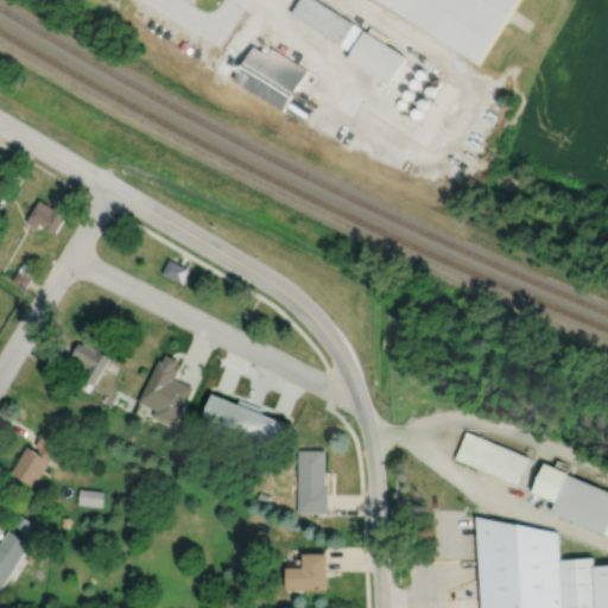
[(366,30),(318,0),(299,0),(292,13),(352,51),(366,30)]
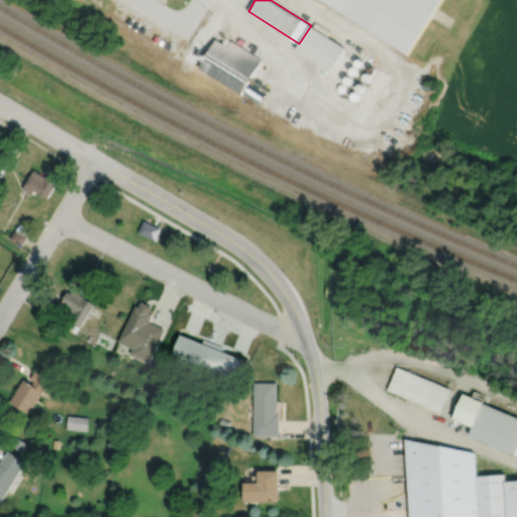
[(323,0),(409,54),(441,0),(323,0)]
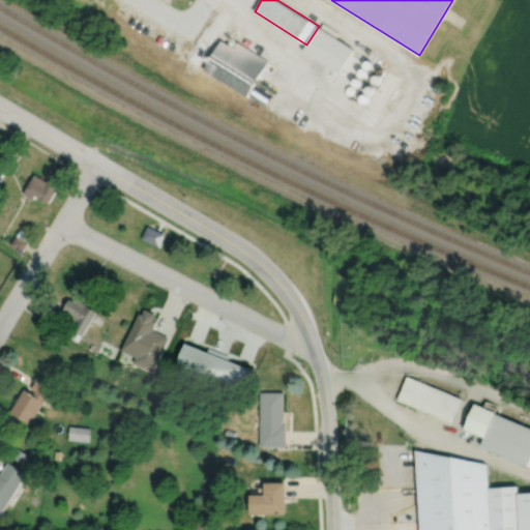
[(319,26),(306,45),(303,50),(339,72),(354,48),(335,36),(339,32),(323,23),(320,27),(319,26)]
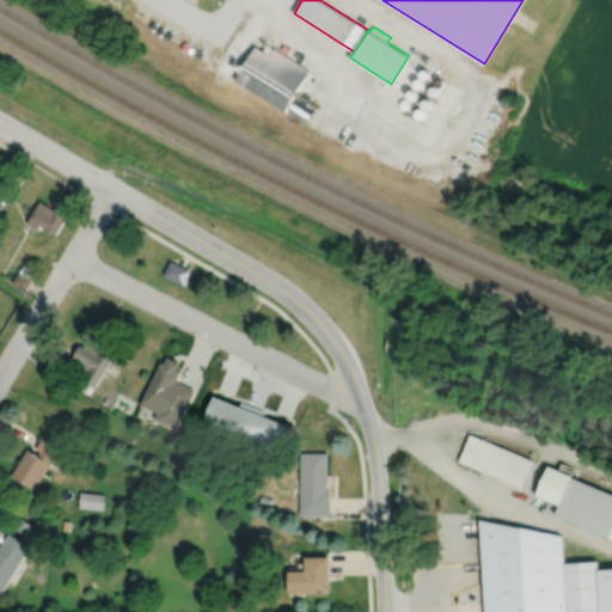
[(256,46),(234,80),(285,111),(286,109),(293,98),(311,69),(274,47),(269,54),(256,46)]
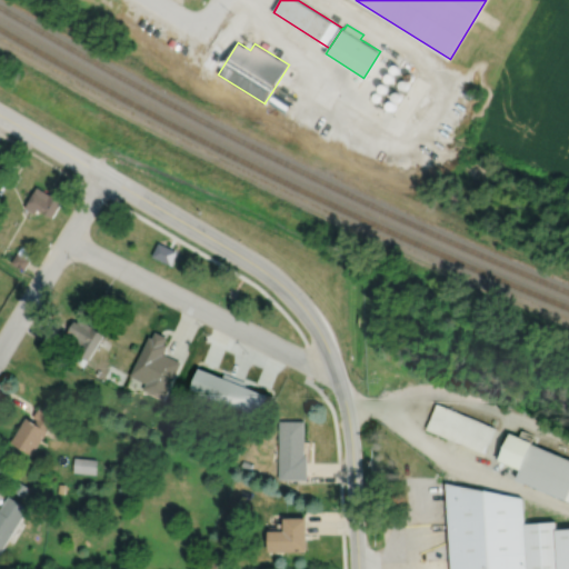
[(392,65),(391,66),(390,67),(390,69),(390,70),(391,72),(392,73),(395,73),(396,73),(397,72),(398,71),(399,69),(399,68),(398,66),(397,65),(396,65),(393,63),(392,65)]
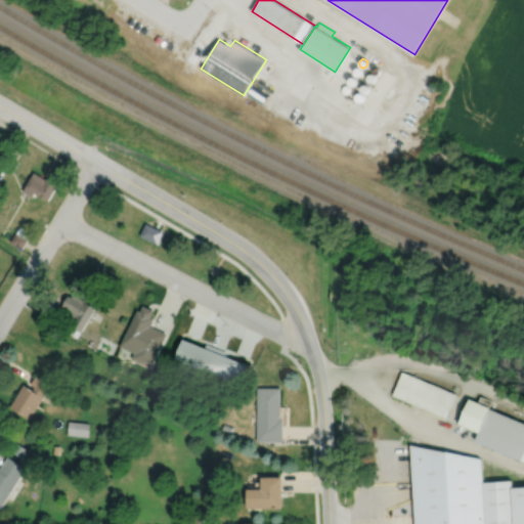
[(356,68),(355,69),(354,70),(354,72),(354,73),(355,75),(356,76),(358,76),(359,76),(361,75),(362,74),(362,72),(362,71),(361,69),(360,68),(359,68),(357,67),(356,68)]
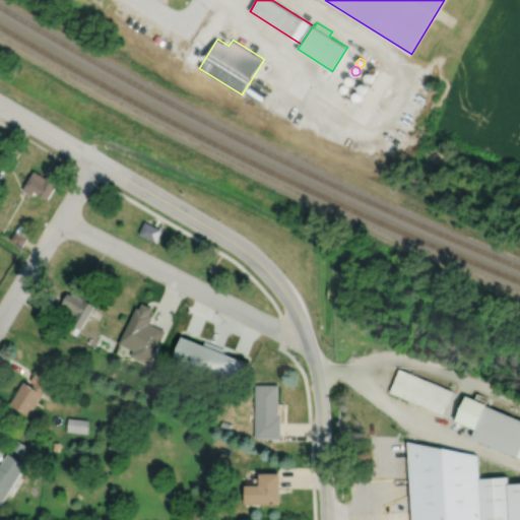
[(367,73),(366,74),(365,76),(365,77),(365,79),(366,80),(367,81),(369,81),(370,81),(372,80),(373,79),(373,78),(373,76),(372,75),(371,74),(370,73),(368,73),(367,73)]
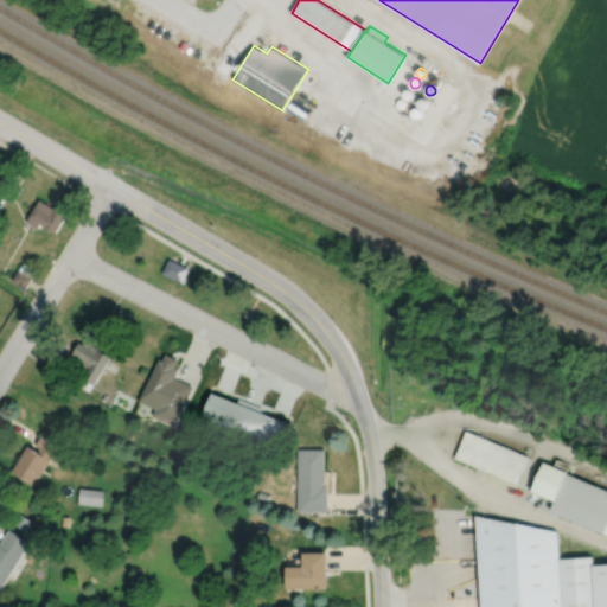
[(406,89),(404,90),(403,93),(403,94),(403,96),(404,97),(406,98),(408,98),(409,98),(411,97),(413,96),(413,95),(413,93),(413,91),(410,90),(409,89),(407,89),(406,89)]
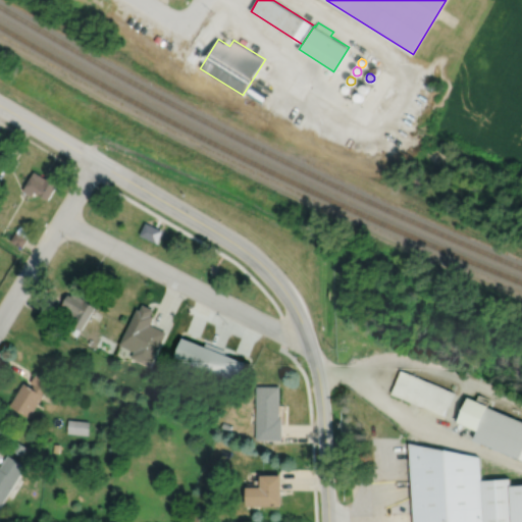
[(244,93),(261,103),(266,94),(250,84),(244,93)]
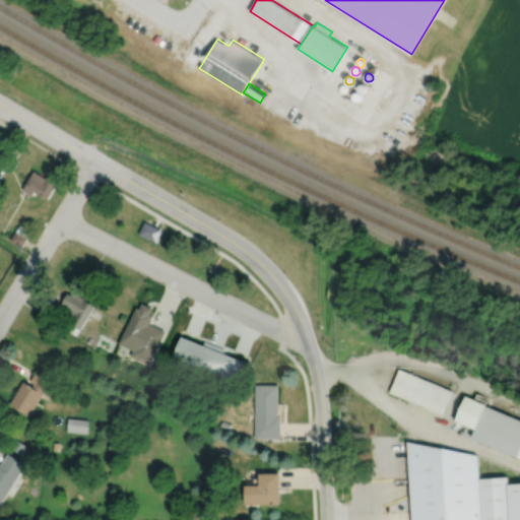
[(341,84),(340,85),(339,86),(339,88),(339,90),(340,91),(341,92),(343,92),(344,92),(346,91),(347,90),(347,88),(347,87),(346,85),(345,84),(344,84),(342,84),(341,84)]
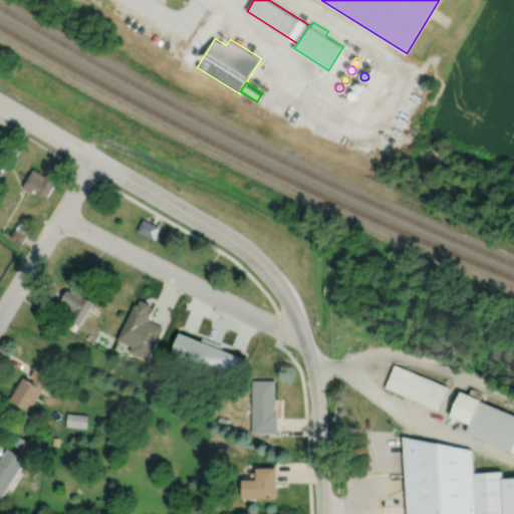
[(355,83),(354,84),(353,85),(353,87),(354,89),(354,90),(356,91),(357,91),(359,91),(360,90),(361,89),(362,87),(362,86),(361,84),(360,83),(358,83),(357,83),(355,83)]
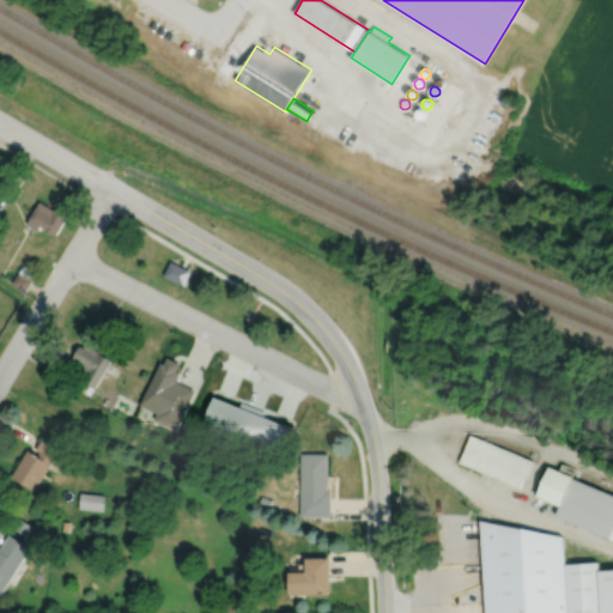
[(418,109),(417,110),(417,111),(416,114),(417,116),(418,117),(419,119),(420,119),(423,119),(424,117),(425,116),(426,114),(426,113),(425,110),(424,109),(423,109),(420,109),(418,109)]
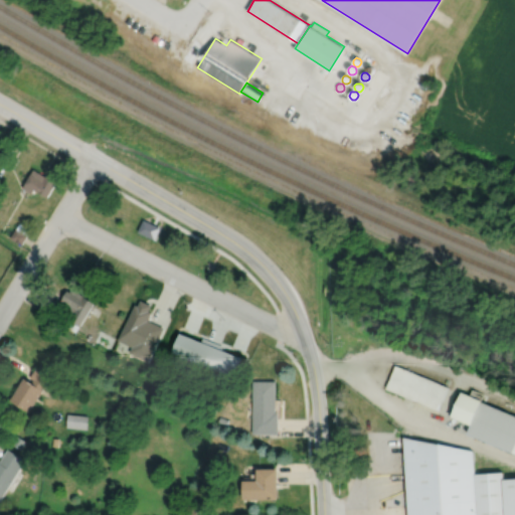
[(380,140),(378,143),(388,149),(391,146),(380,140)]
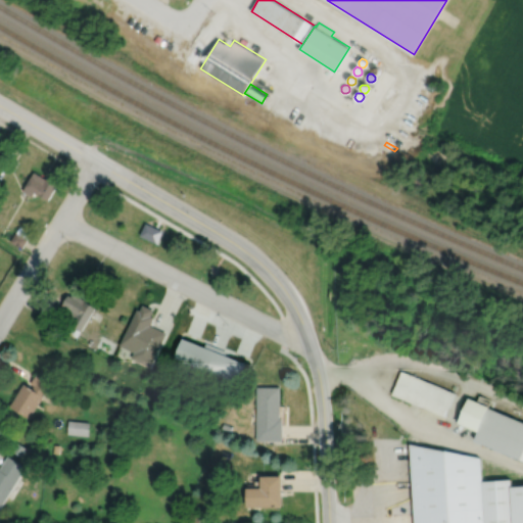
[(35,172),(24,190),(34,196),(35,193),(47,200),(56,184),(35,172)]
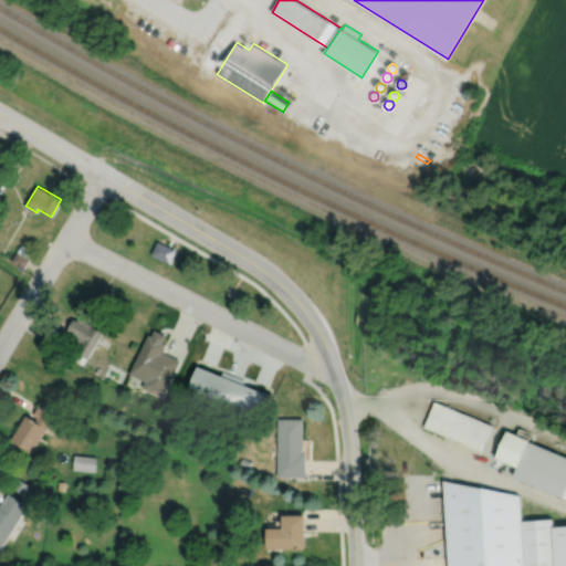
[(157,241),(150,254),(169,263),(176,250),(157,241)]
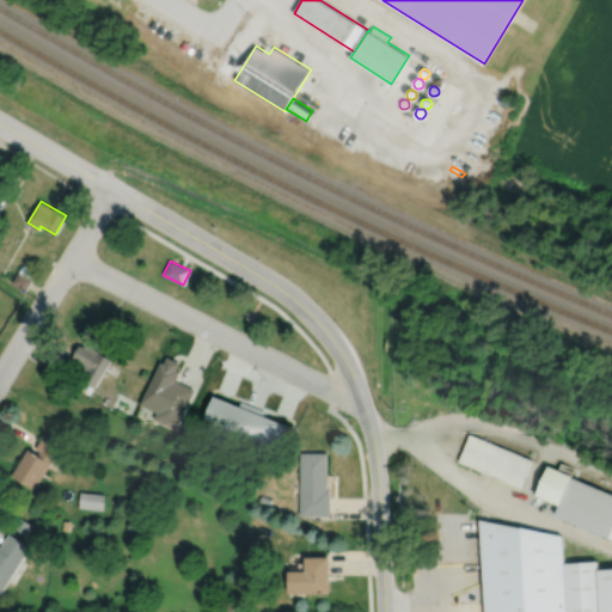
[(20,271),(24,264),(37,273),(32,279),(20,271)]
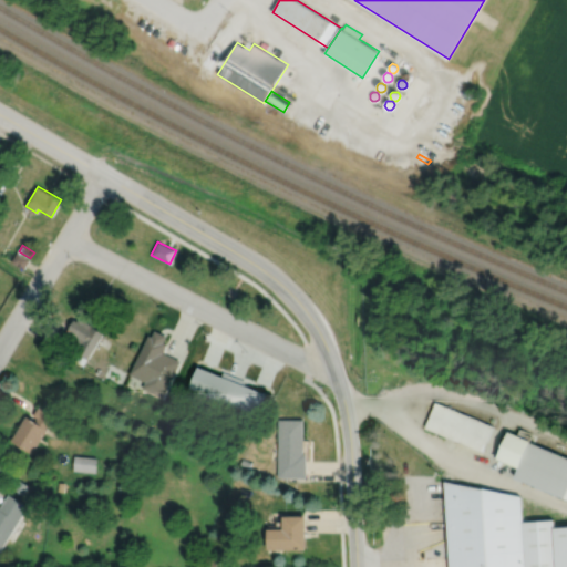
[(18,251),(12,260),(24,268),(31,258),(30,258),(19,251),(18,251)]
